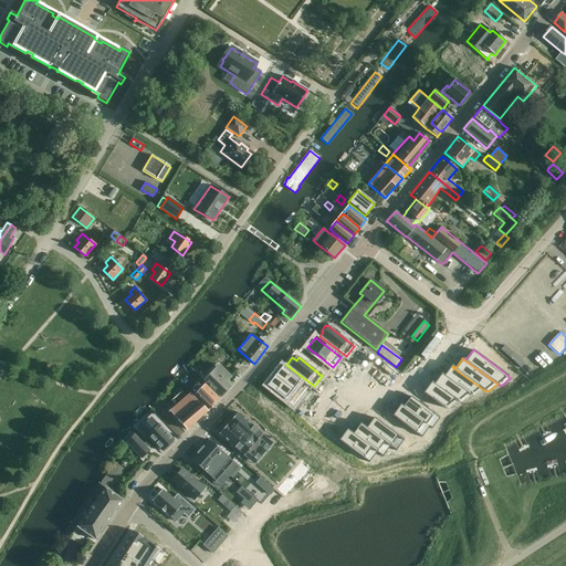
[(221,397),(231,387),(226,381),(231,376),(219,365),(205,380),(220,397),(221,397)]
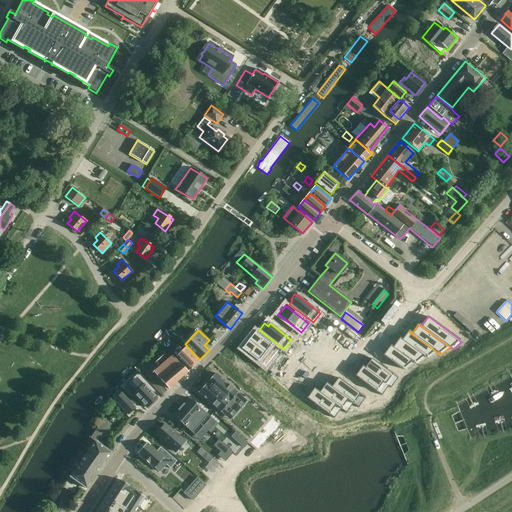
[(255,331),(248,340),(272,358),(279,349),(255,331)]
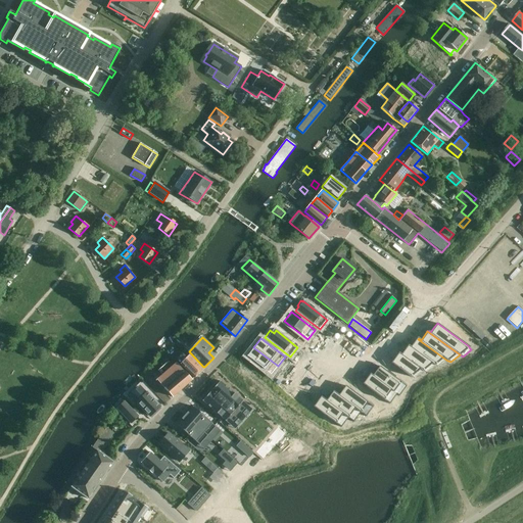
[(410,346),(409,346),(436,367),(436,366),(438,368),(447,361),(418,339),(412,347),(410,346)]
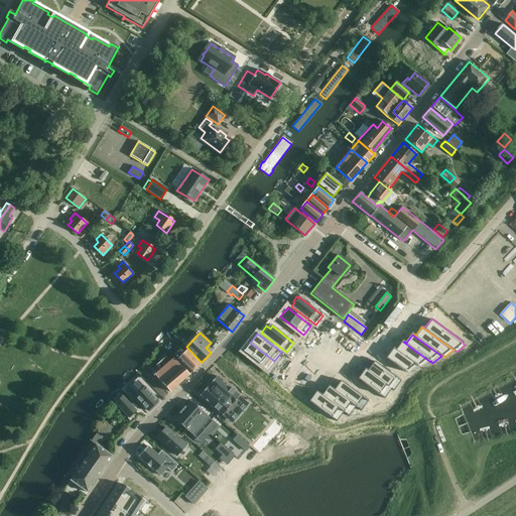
[(394,349),(394,350),(418,367),(421,369),(430,362),(403,342),(397,351),(394,349)]
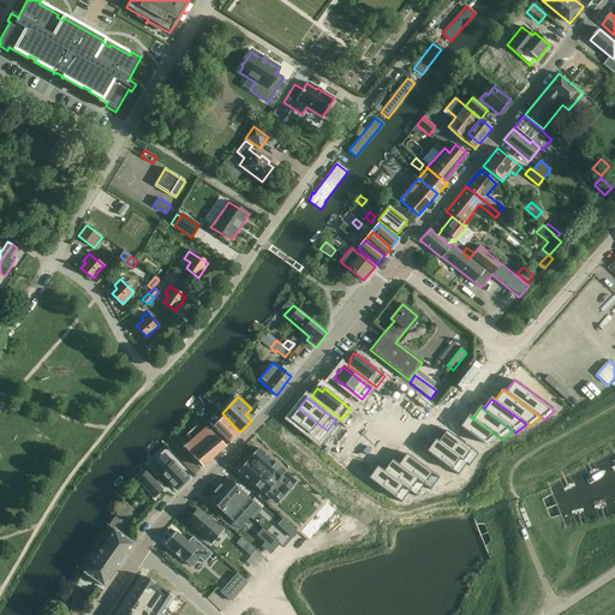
[(298,408),(290,419),(318,441),(327,430),(298,408)]
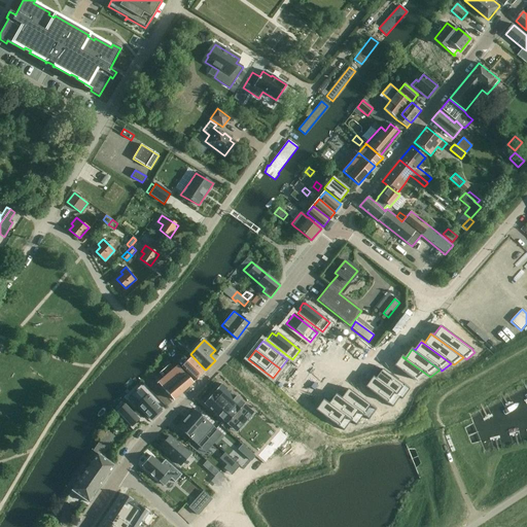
[(182,367),(181,369),(196,381),(205,371),(191,358),(191,357),(182,367)]
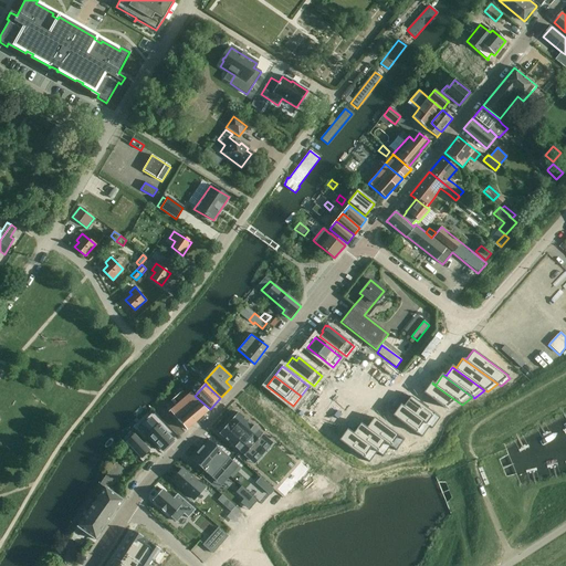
[(432,384),(425,394),(446,409),(447,409),(449,410),(459,402),(432,384)]
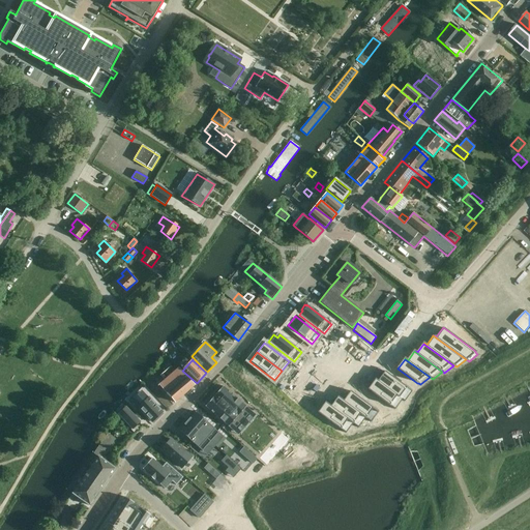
[(185,377),(178,367),(174,372),(164,380),(158,384),(167,393),(175,403),(195,385),(186,376),(185,377)]
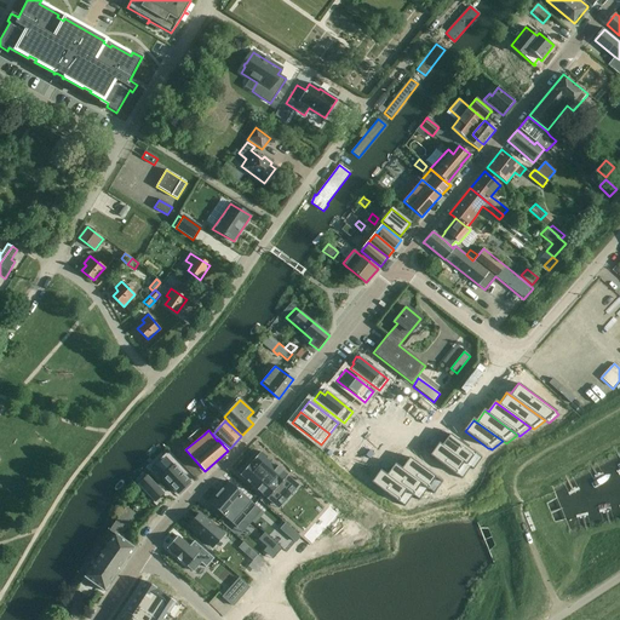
[(441,445),(441,446),(476,471),(484,460),(452,436),(451,437),(452,437),(445,447),(441,445)]
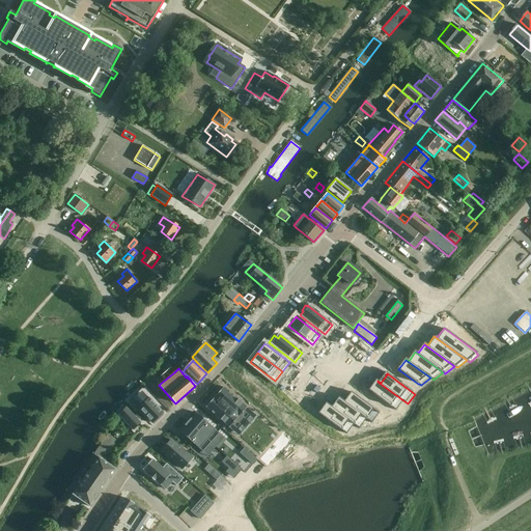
[(371,390),(370,391),(398,412),(404,402),(408,404),(408,403),(378,382),(376,382),(378,383),(371,391),(371,390)]
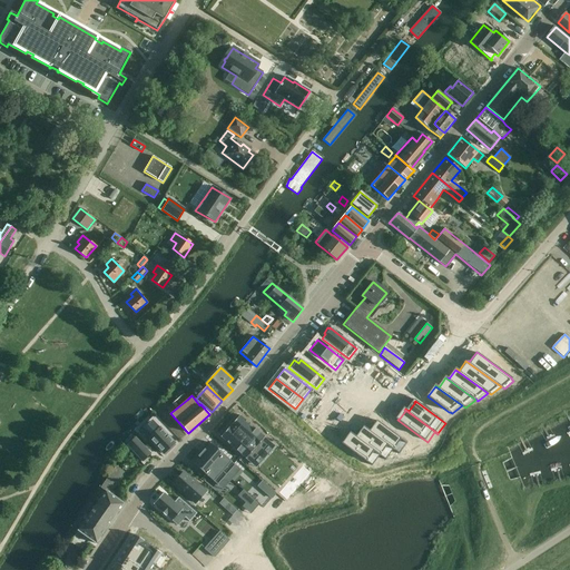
[(232,424),(231,425),(254,448),(264,436),(239,415),(237,418),(236,416),(231,422),(232,424)]
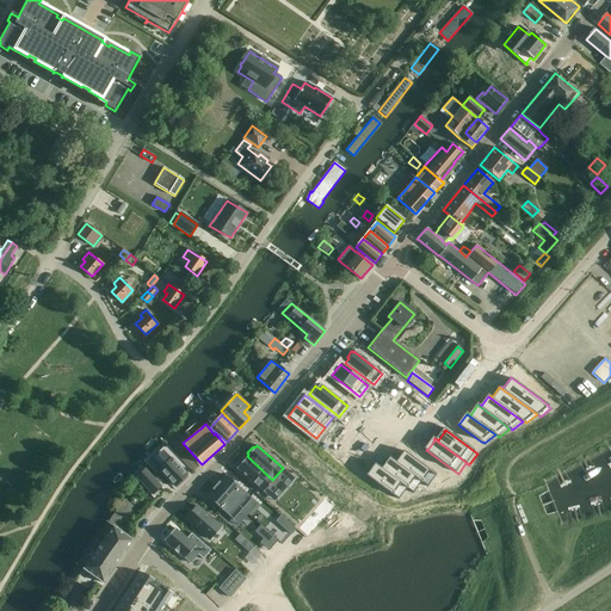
[(164,451),(152,462),(160,471),(176,488),(177,489),(189,476),(170,457),(164,451)]
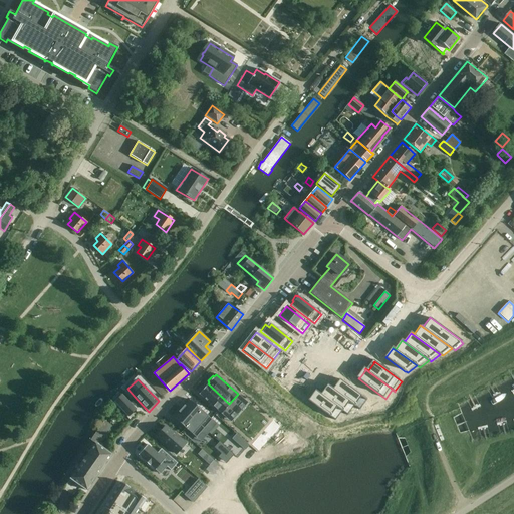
[(327,384),(326,384),(359,409),(366,400),(339,379),(332,389),(327,384)]
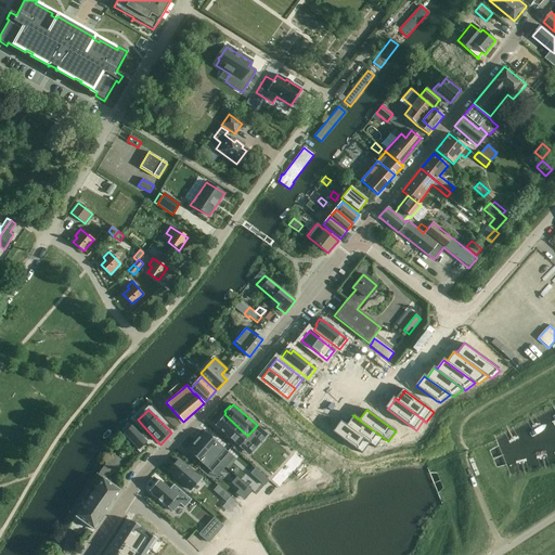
[(217,423),(215,426),(237,447),(247,436),(224,414),(222,416),(221,415),(216,422),(217,423)]
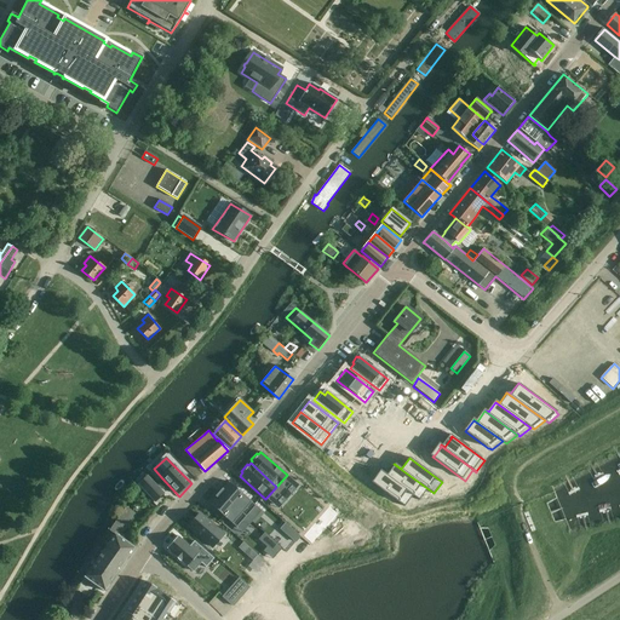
[(380,470),(379,471),(419,500),(428,489),(434,493),(394,464),(386,475),(380,470)]
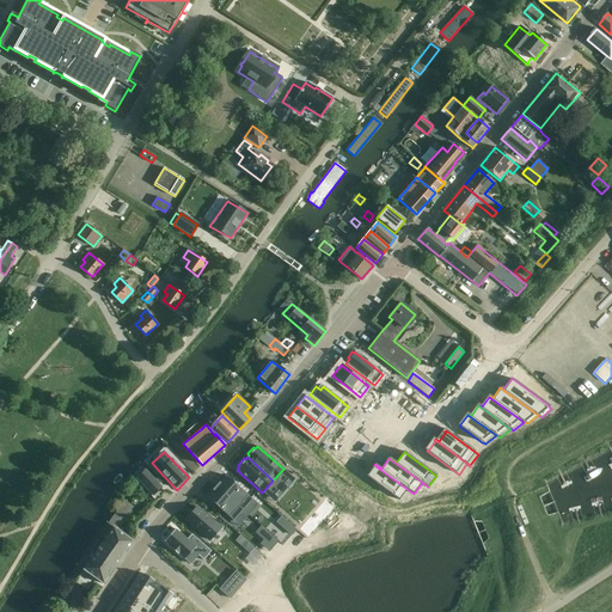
[(374,465),(366,476),(399,500),(407,489),(414,494),(374,465)]
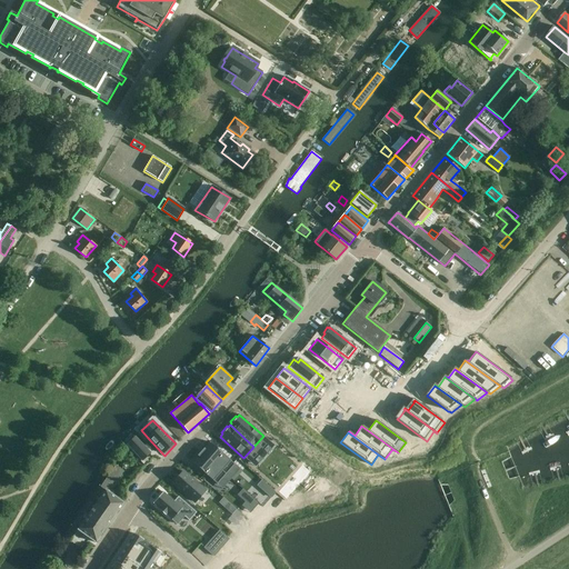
[(135,438),(128,446),(143,460),(150,452),(135,438)]
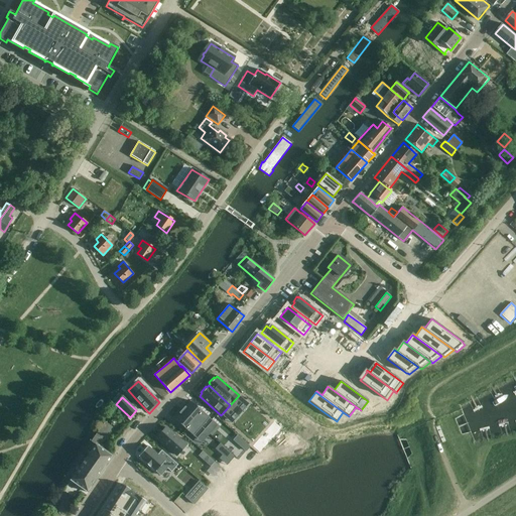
[(189,400),(181,409),(204,429),(212,420),(189,400)]
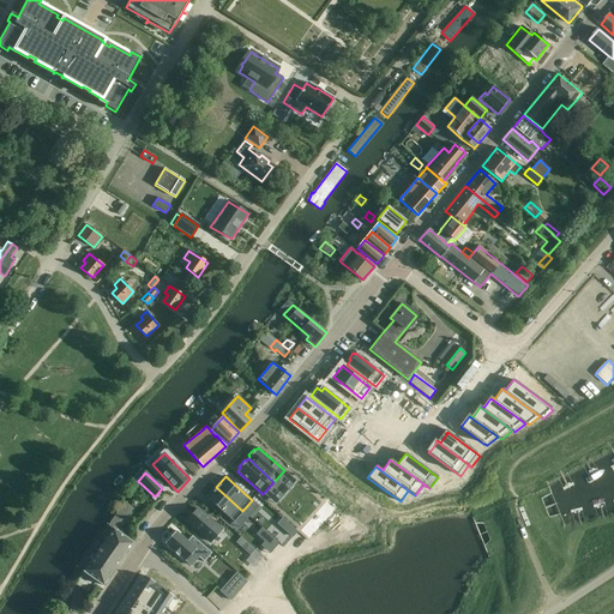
[(360,481),(353,491),(373,505),(380,495),(360,481)]
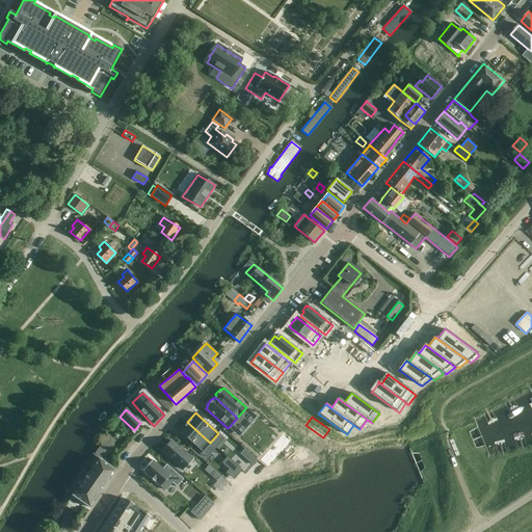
[(187,422),(179,431),(202,452),(210,443),(187,422)]
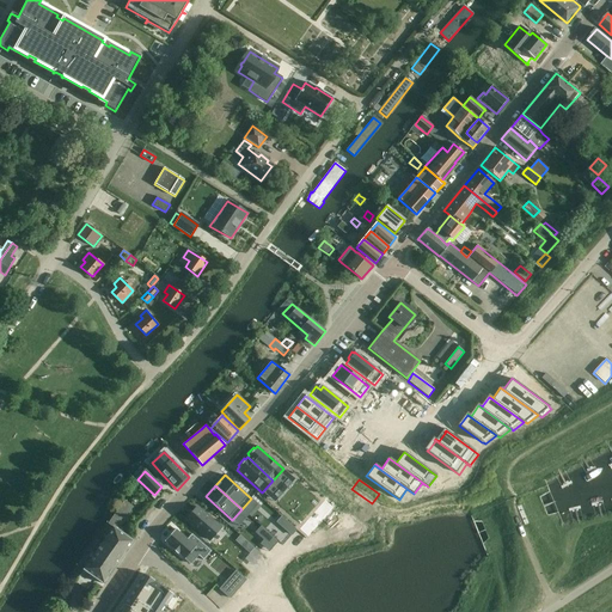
[(104,585),(134,542),(123,533),(126,530),(121,527),(135,507),(124,500),(108,524),(112,527),(83,570),(84,571),(75,582),(89,591),(97,579),(104,585)]
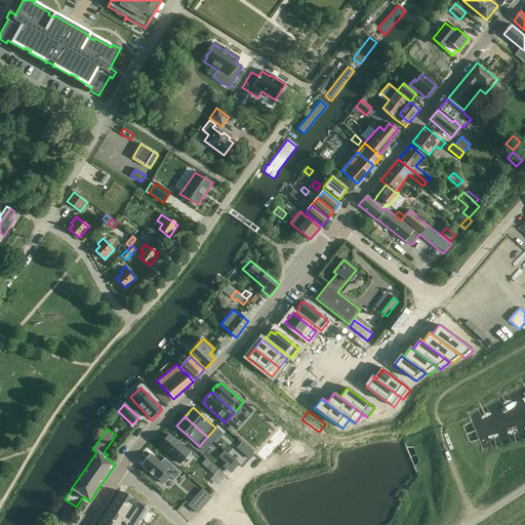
[(168,436),(158,447),(179,467),(191,454),(168,436)]
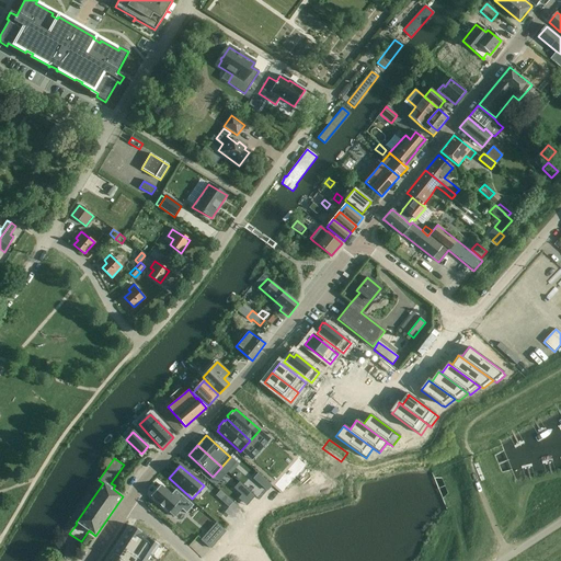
[(258,473),(253,479),(267,491),(272,485),(258,473)]
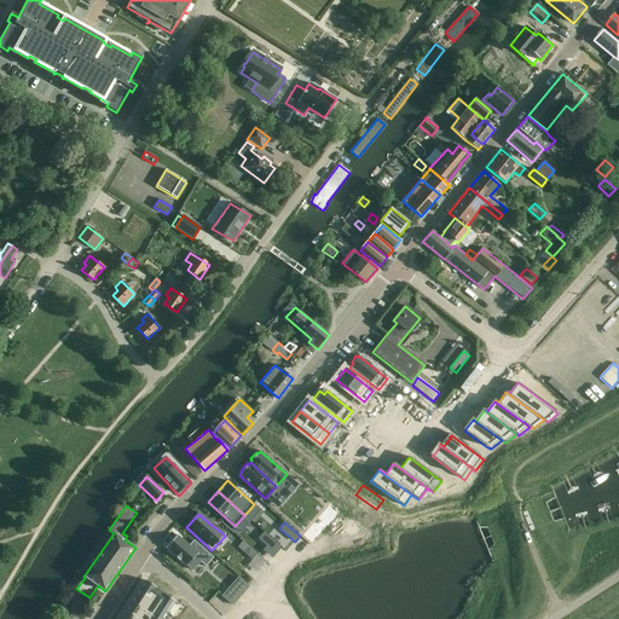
[(264,532),(258,538),(266,547),(272,539),(264,532)]
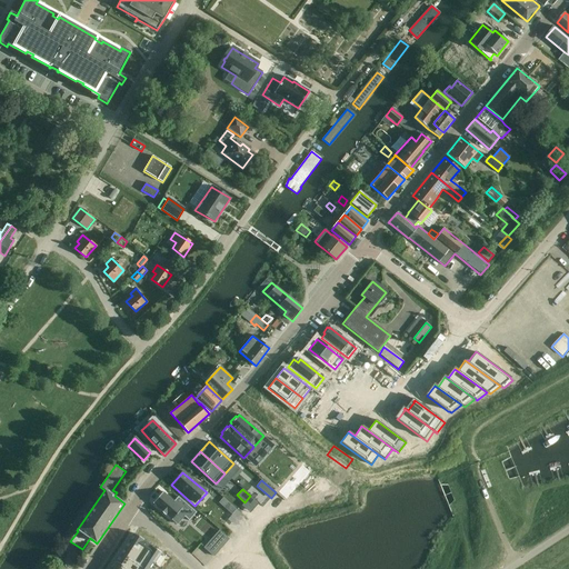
[(162,492),(151,505),(171,522),(179,513),(189,522),(197,515),(178,498),(173,502),(162,492)]
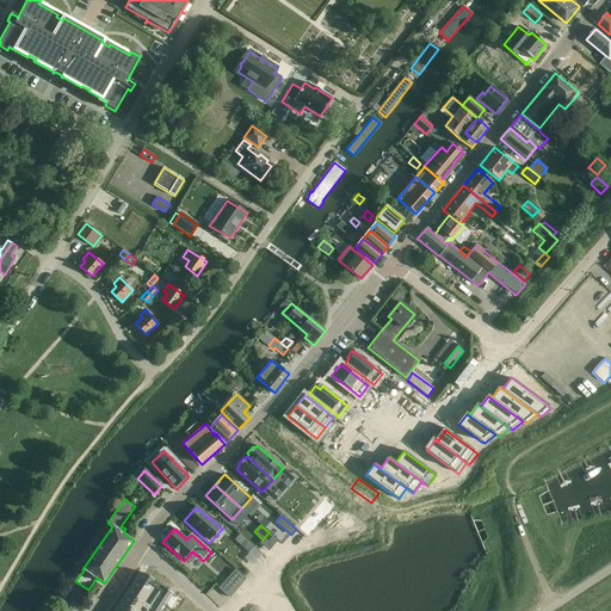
[(246,541),(241,545),(248,553),(253,548),(246,541)]
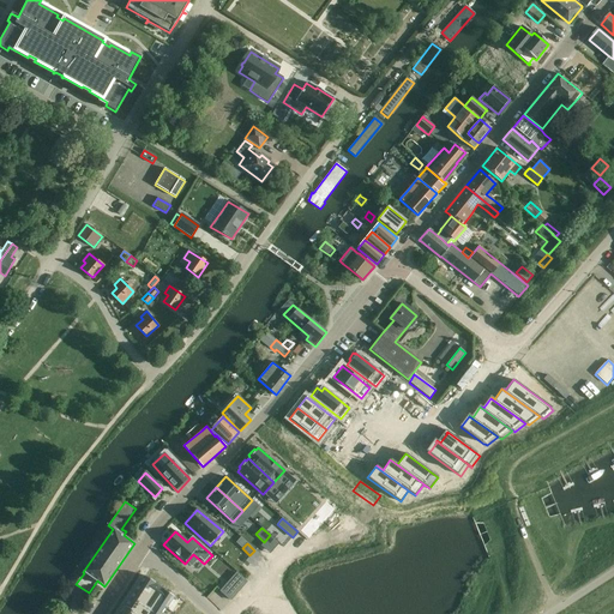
[(236,573),(220,591),(230,600),(246,582),(236,573)]
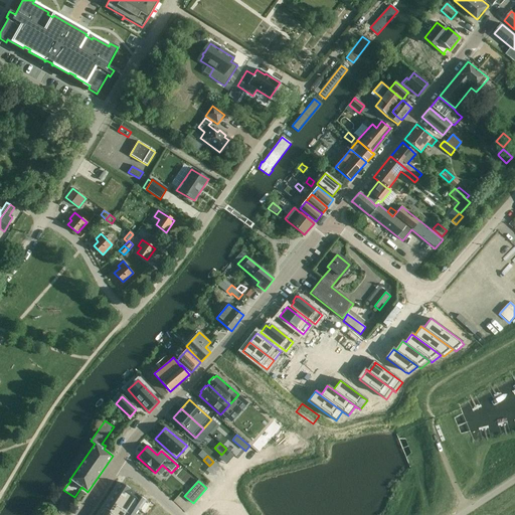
[(121,483),(100,514),(136,514),(146,500),(129,490),(130,488),(121,483)]
